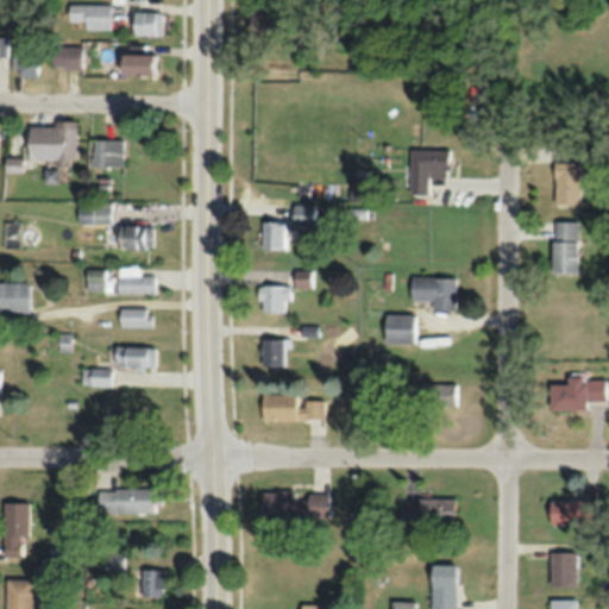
[(85,29),(111,29),(111,2),(68,2),(68,22),(85,22),(85,29)]
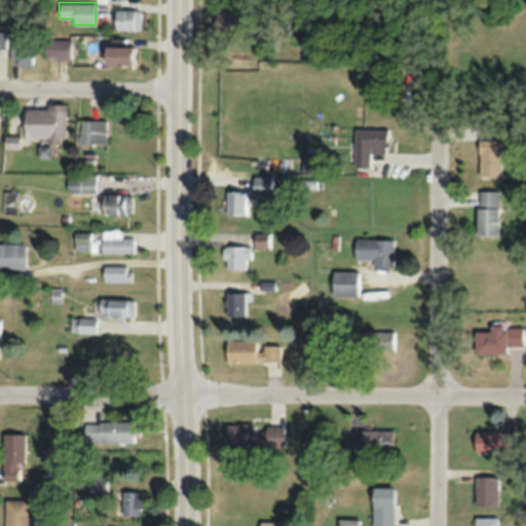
[(216,3),(216,23),(237,23),(237,3),(216,3)]
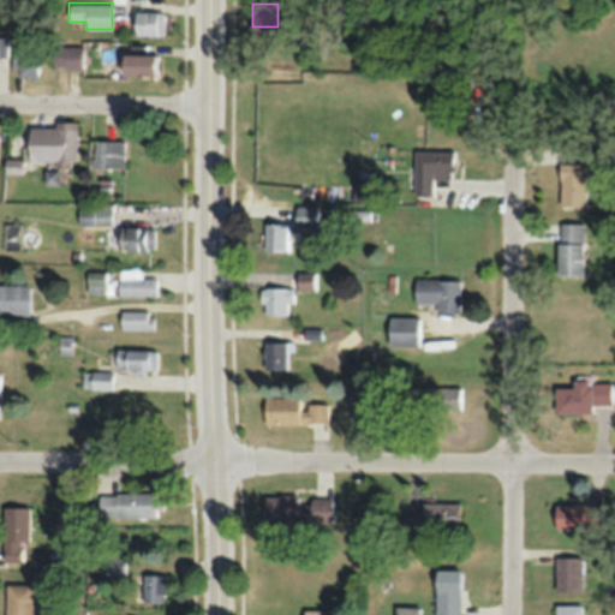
[(133,34),(163,34),(163,10),(133,10),(133,34)]
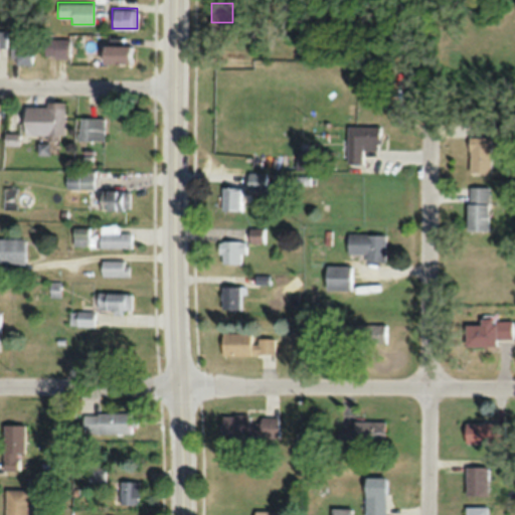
[(10,63),(33,63),(33,37),(10,37),(10,63)]
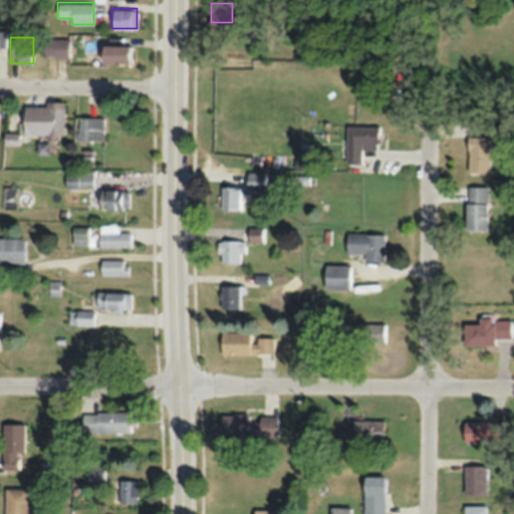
[(70,38),(44,38),(44,56),(70,56),(70,38)]
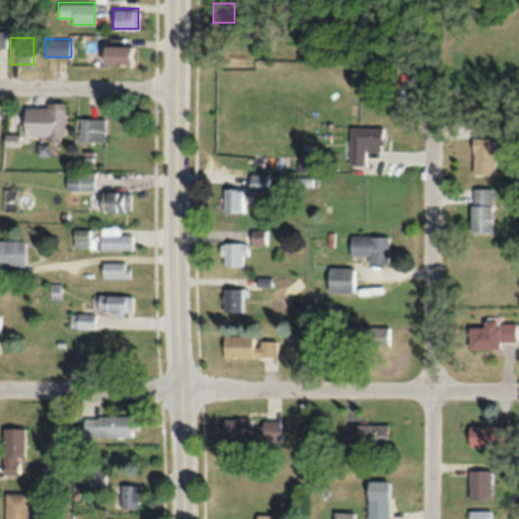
[(101,64),(132,64),(132,45),(101,45),(101,64)]
